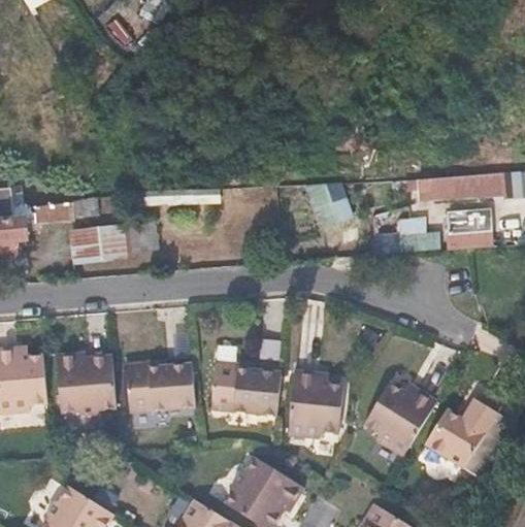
[(103,45),(92,55),(104,70),(116,61),(103,45)]
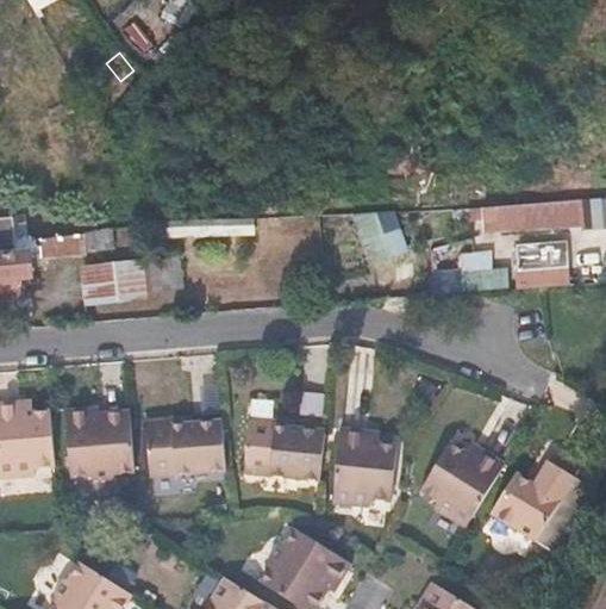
[(605,198),(576,200),(574,200),(575,229),(605,227),(605,198)]
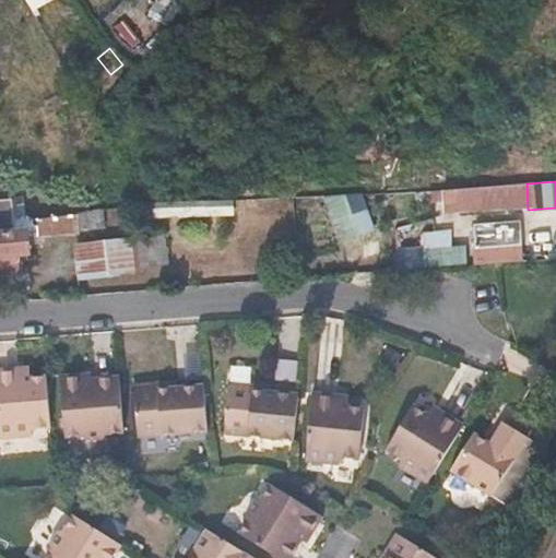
[(528,210),(527,183),(520,183),(438,188),(440,216),(528,210)]
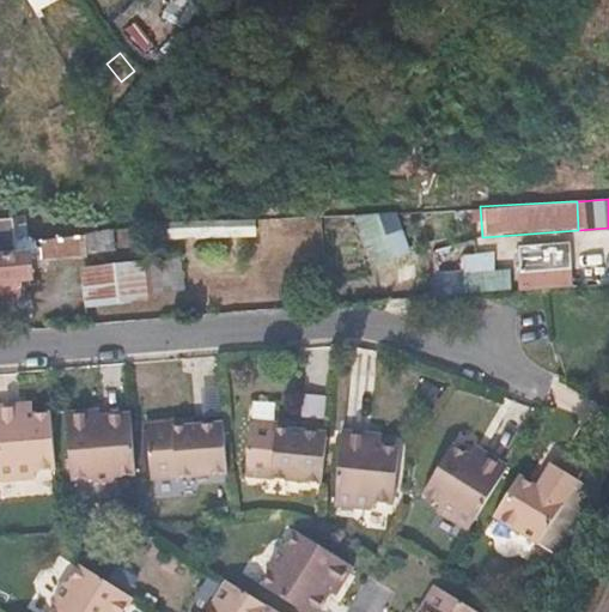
[(366,268),(389,261),(375,214),(352,222),(366,268)]
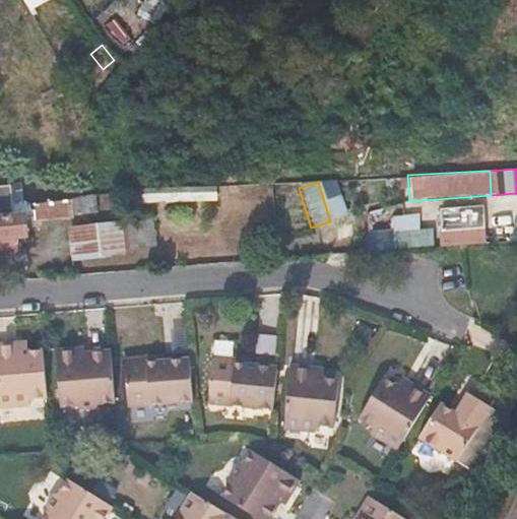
[(10,214),(6,184),(0,185),(0,254),(14,252),(13,237),(23,235),(21,213),(10,214)]
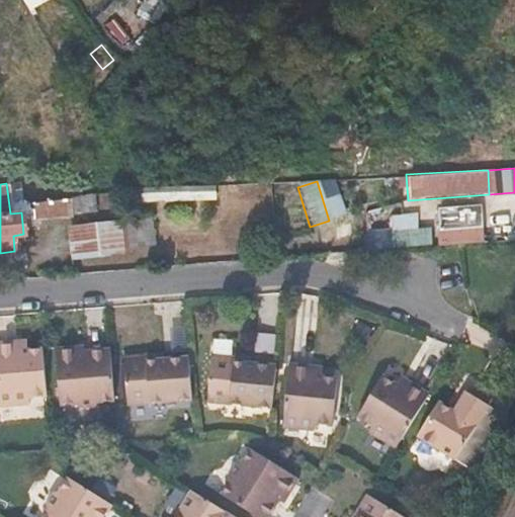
[(69,196),(31,201),(31,214),(70,210),(69,196)]
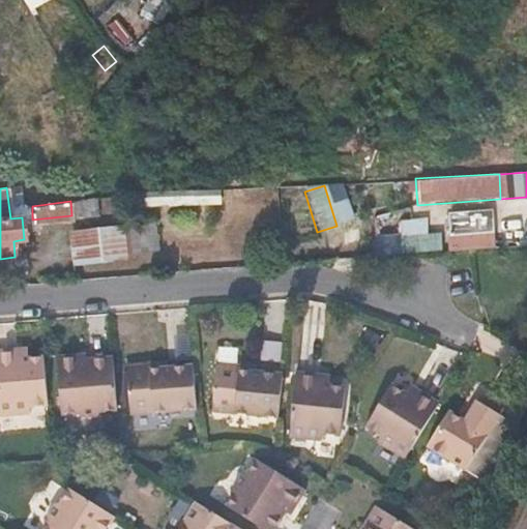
[(445,234),(487,231),(486,210),(443,213),(445,234)]
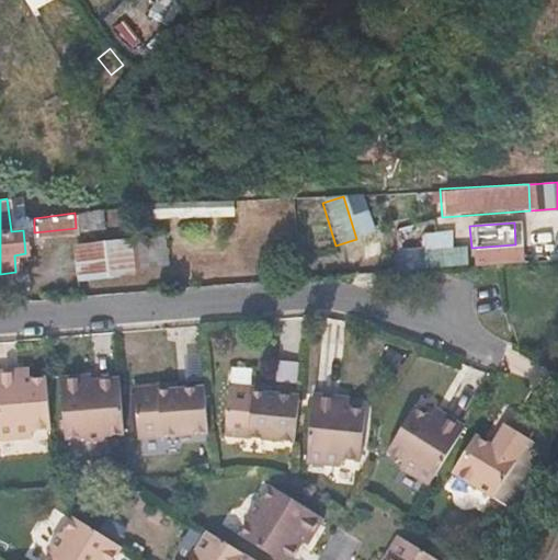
[(448,232),(419,235),(421,270),(465,266),(464,249),(450,250),(448,232)]
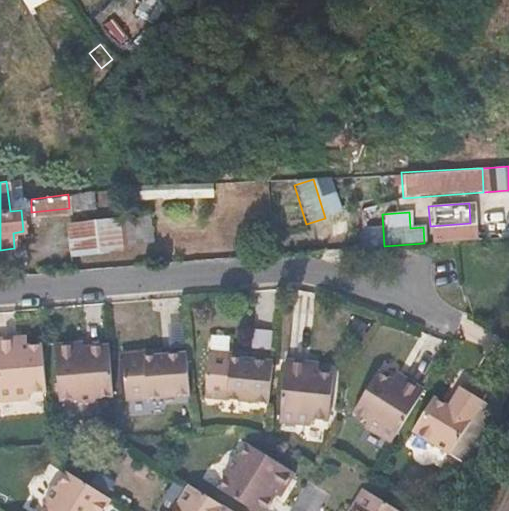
[(73,257),(80,255),(152,243),(148,215),(77,228),(68,230),(73,257)]
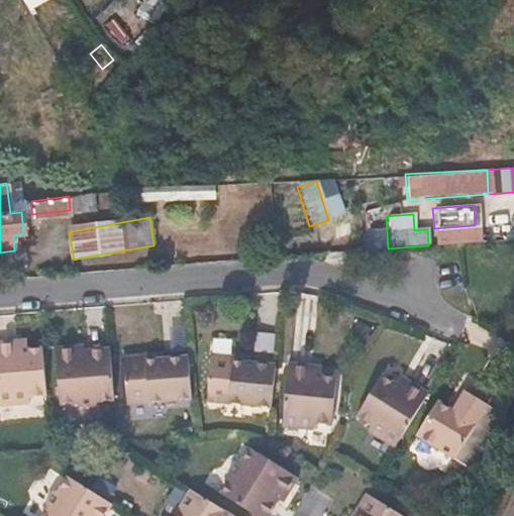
[(46,391),(42,344),(26,346),(18,346),(17,337),(0,339),(0,403),(28,401),(28,392),(46,391)]
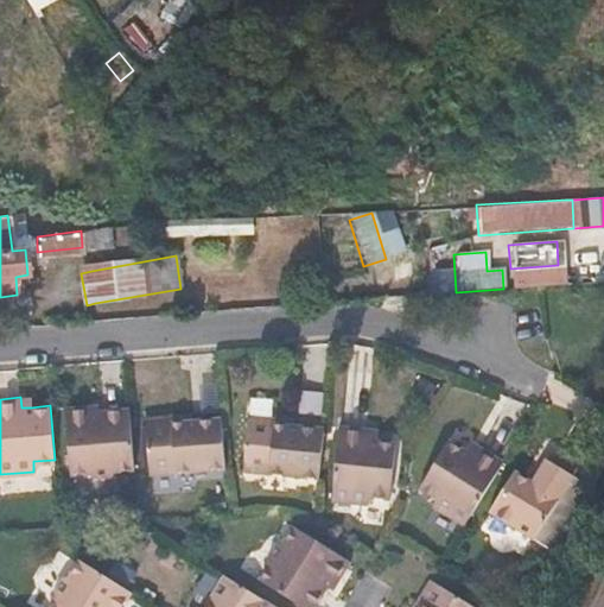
[(21,408),(31,408),(31,397),(20,397),(21,408)]
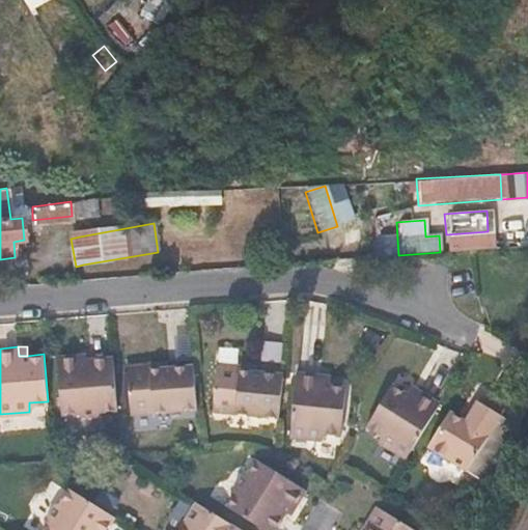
[(117,407),(113,355),(85,357),(77,357),(77,351),(56,352),(61,412),(76,411),(82,417),(94,416),(100,409),(117,407)]
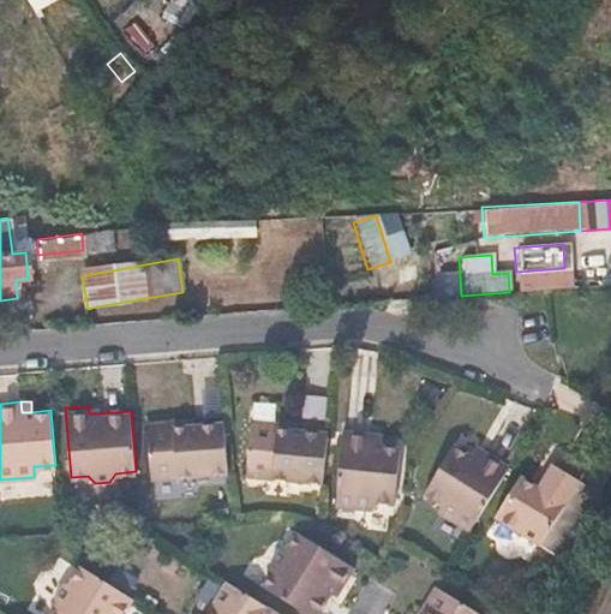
[(148,418),(149,425),(193,422),(192,413),(148,418)]
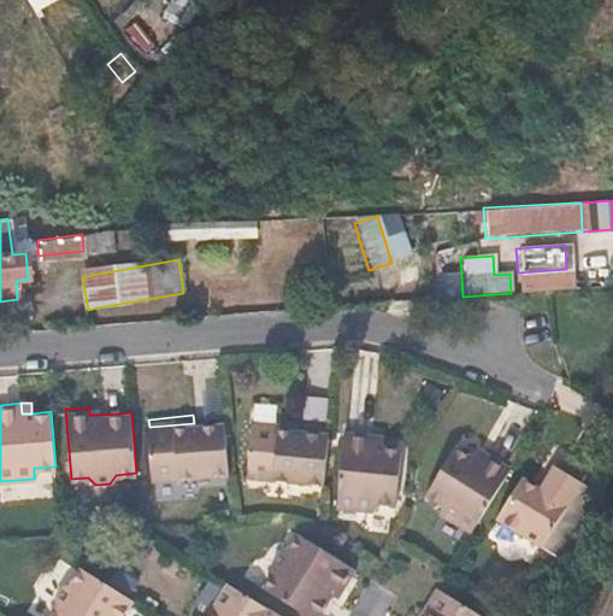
[(252,426),(298,430),(299,423),(253,418),(252,426)]
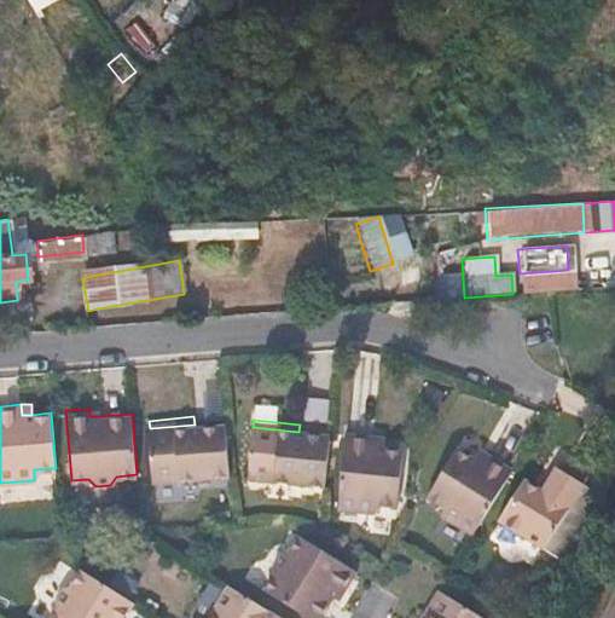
[(230,473),(225,422),(195,425),(150,428),(154,479),(230,473)]
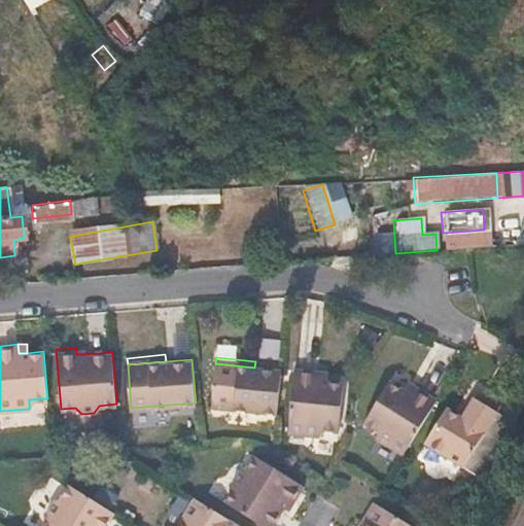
[(277,413),(280,370),(254,367),(215,363),(212,407),(277,413)]
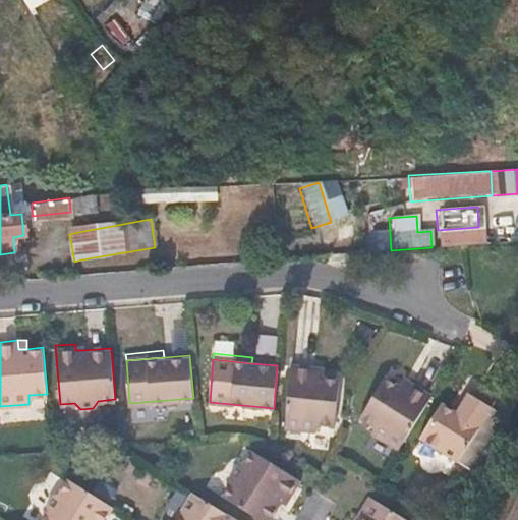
[(339,376),(325,374),(317,373),(317,363),(291,360),(286,427),(315,430),(317,423),(335,424),(339,376)]
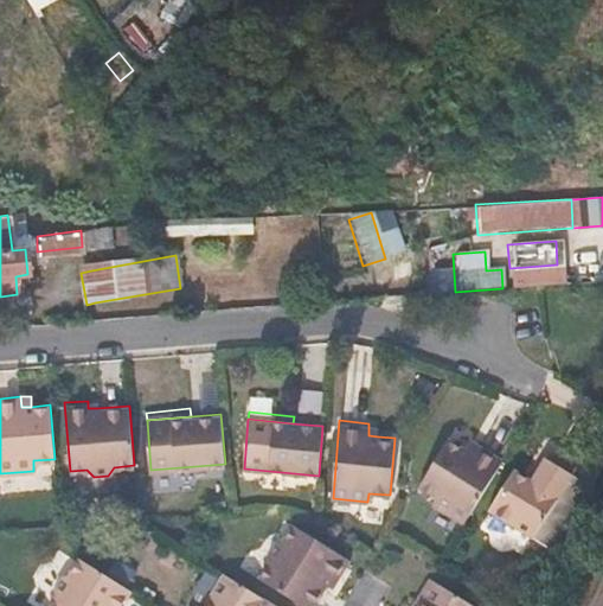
[(469,454),(478,444),(469,439),(462,450),(469,454)]
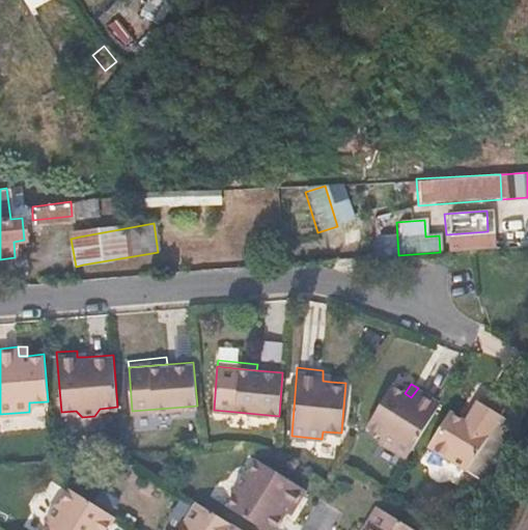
[(406,458),(440,402),(418,388),(411,397),(405,393),(391,385),(366,425),(381,435),(379,441),(406,458)]
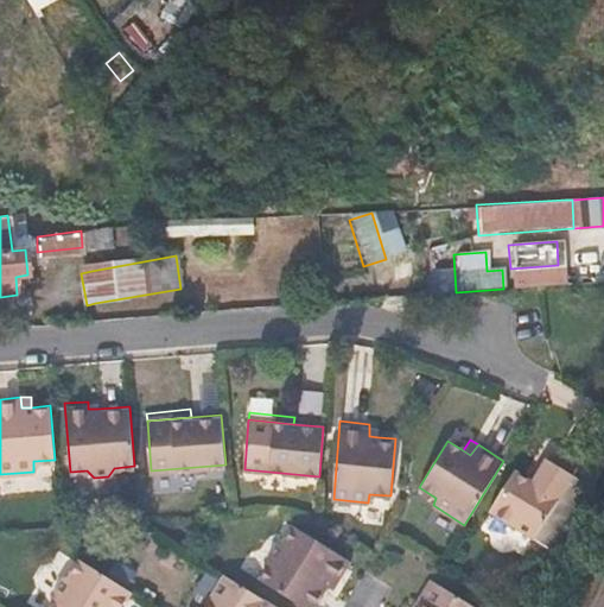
[(534,536),(576,469),(551,453),(533,482),(515,472),(491,511),(534,536)]
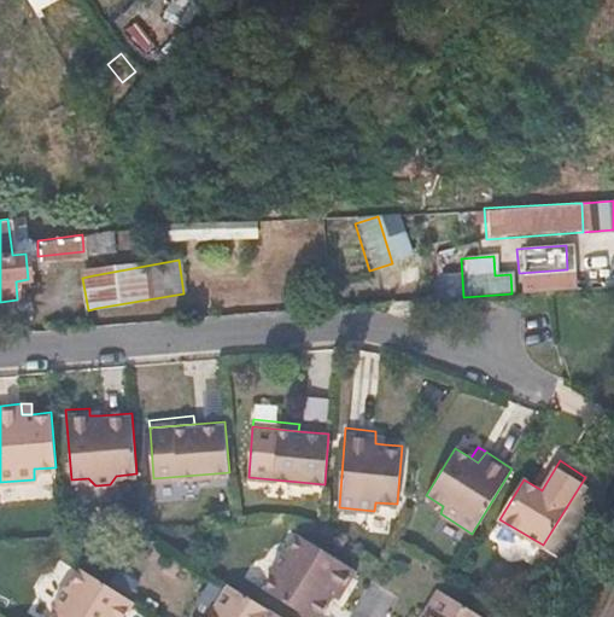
[(317,616),(331,595),(337,585),(344,589),(356,571),(298,535),(288,549),(279,551),(269,565),(273,575),(263,589),(305,616),(317,616)]
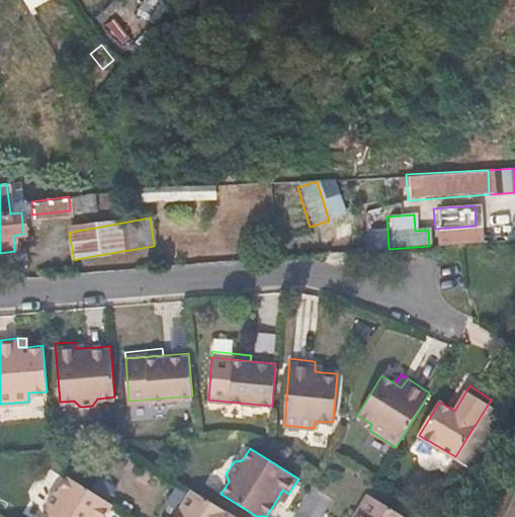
[(101,516),(109,505),(89,493),(68,480),(62,491),(53,491),(45,503),(48,512),(45,516),(101,516)]
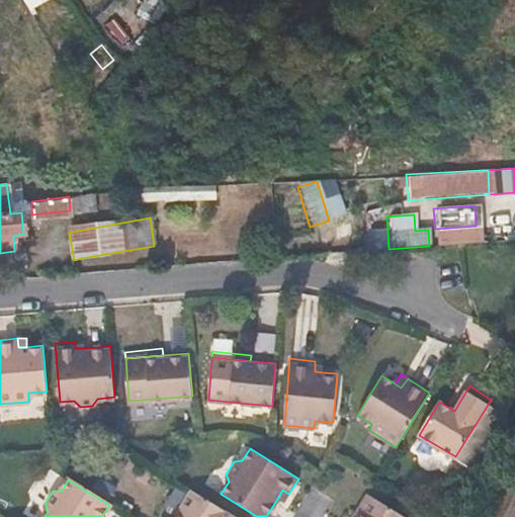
[(282,490),(277,499),(284,502),(288,494),(282,490)]
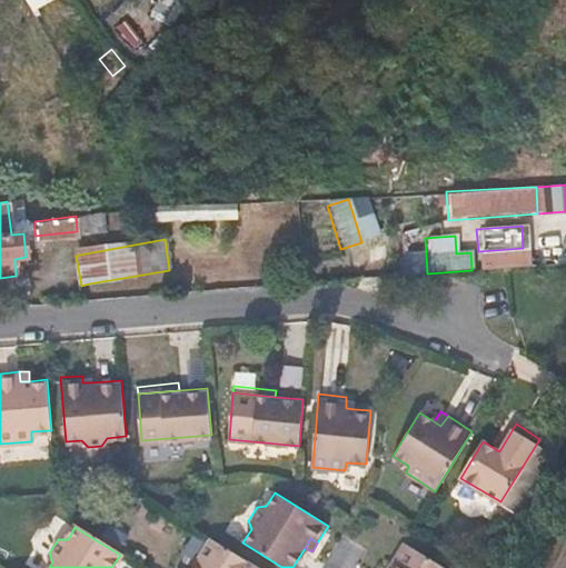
[(255,567),(214,541),(196,567),(255,567)]
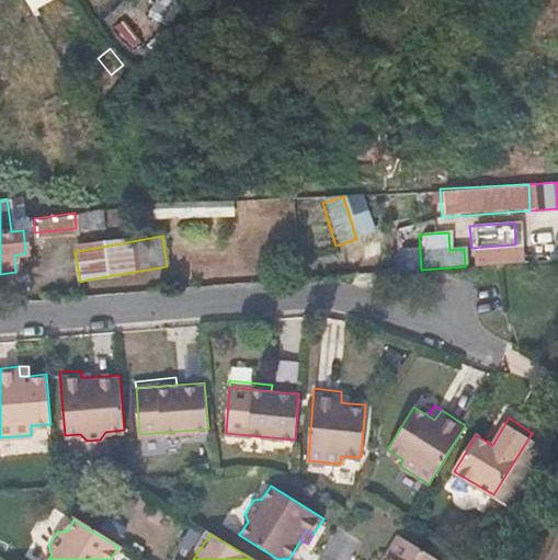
[(389,559),(402,538),(397,535),(382,559),(389,559)]
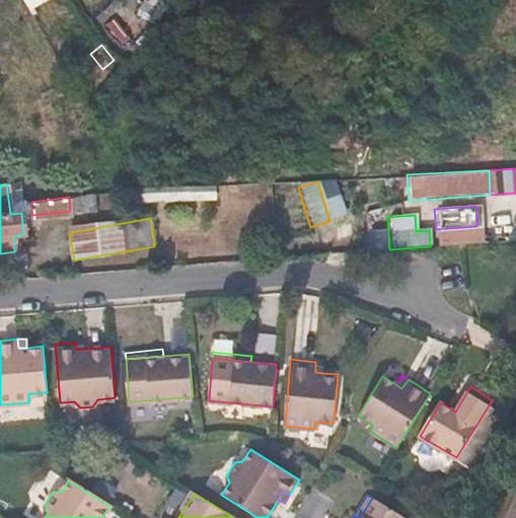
[(404,517),(372,498),(360,517),(404,517)]
